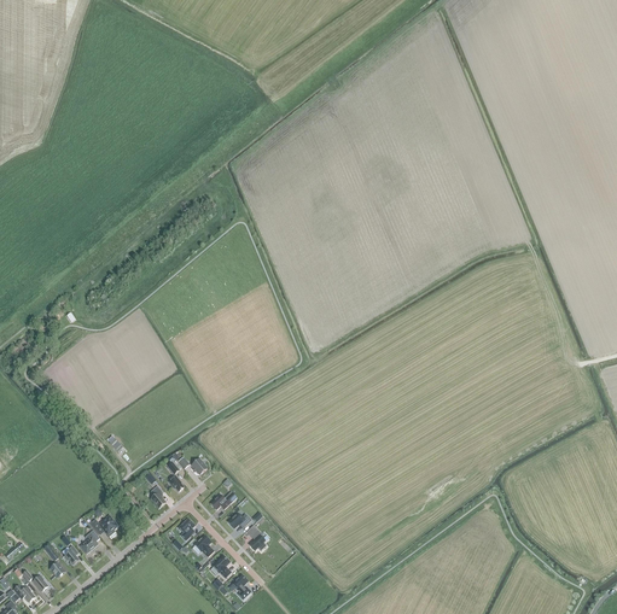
[(114,437),(109,440),(117,450),(122,445),(114,437)]
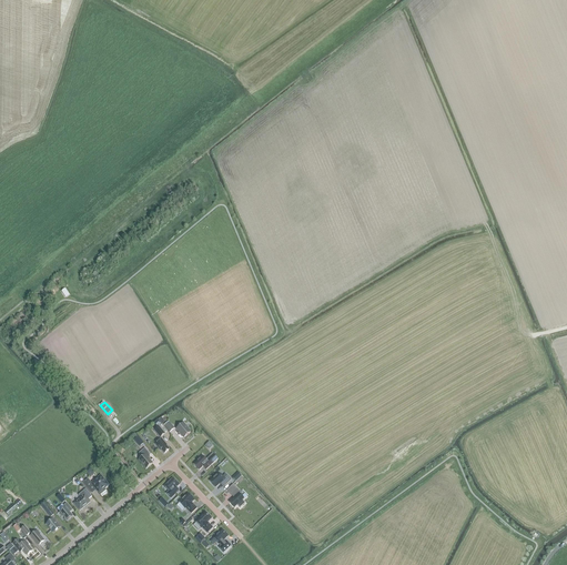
[(173,425),(168,419),(162,423),(168,430),(173,425)]
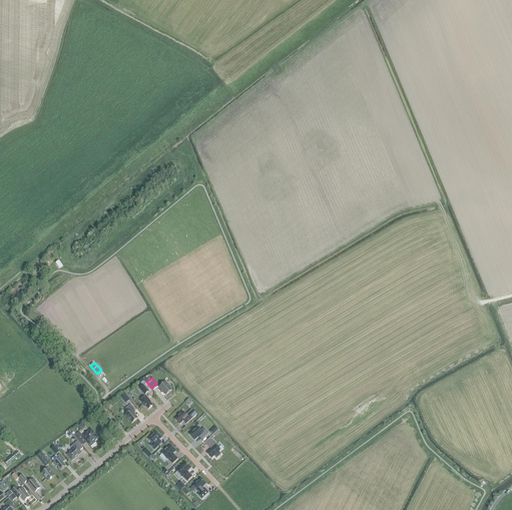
[(158,385),(159,386),(164,392),(170,387),(164,380),(158,385)]
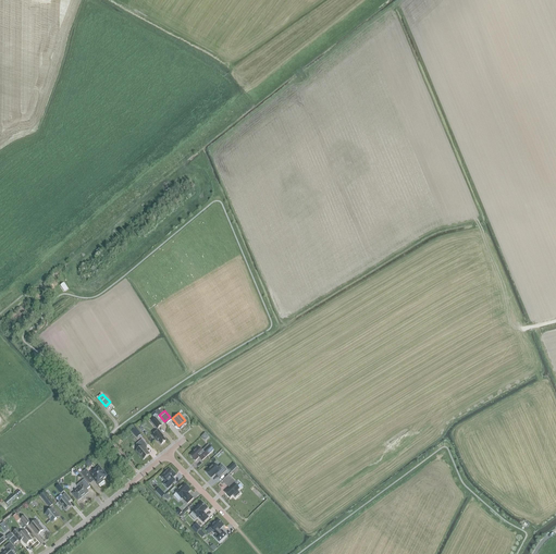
[(150,419),(156,427),(160,422),(155,416),(150,419)]
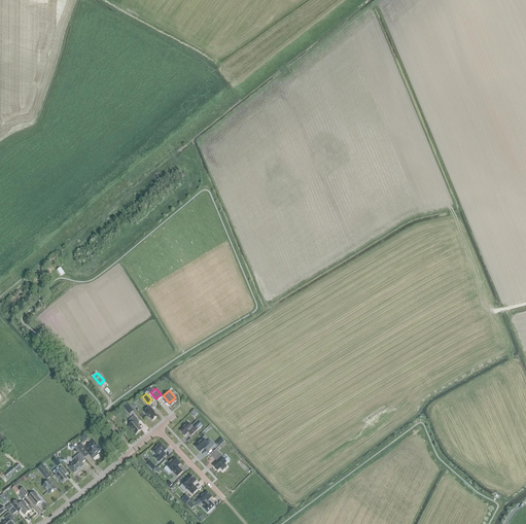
[(151,409),(152,409),(149,405),(143,410),(148,416),(148,415),(151,418),(155,414),(151,409)]
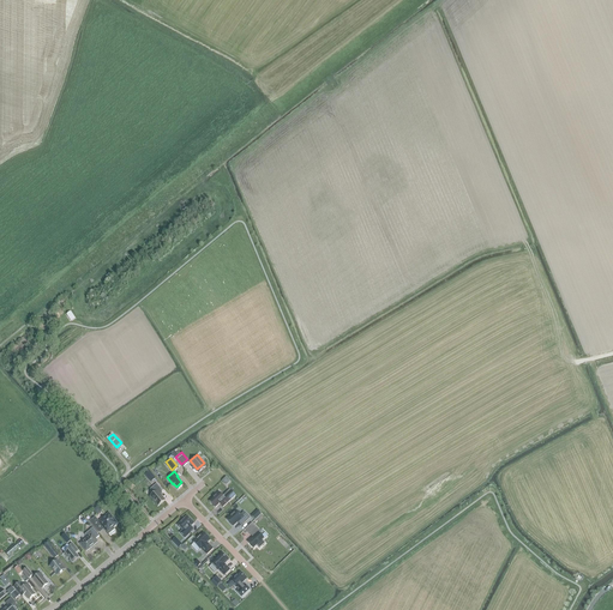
[(152,490),(149,494),(156,503),(163,497),(157,490),(161,488),(155,481),(149,485),(152,490)]
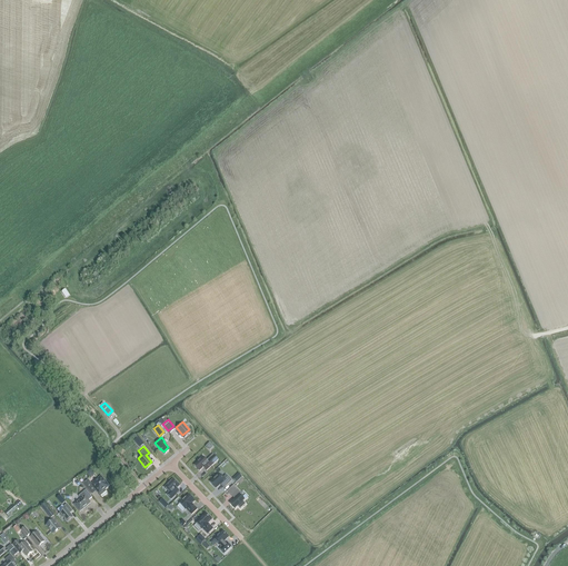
[(192,463),(198,468),(207,460),(210,463),(217,457),(211,452),(205,457),(202,454),(192,463)]
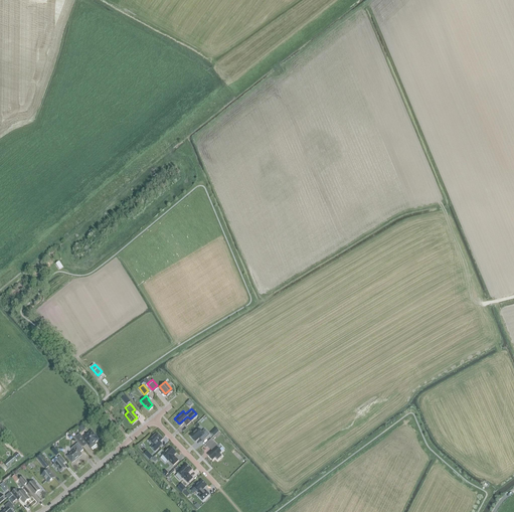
[(197,427),(189,434),(194,439),(198,436),(200,435),(203,438),(208,433),(203,427),(200,430),(197,427)]
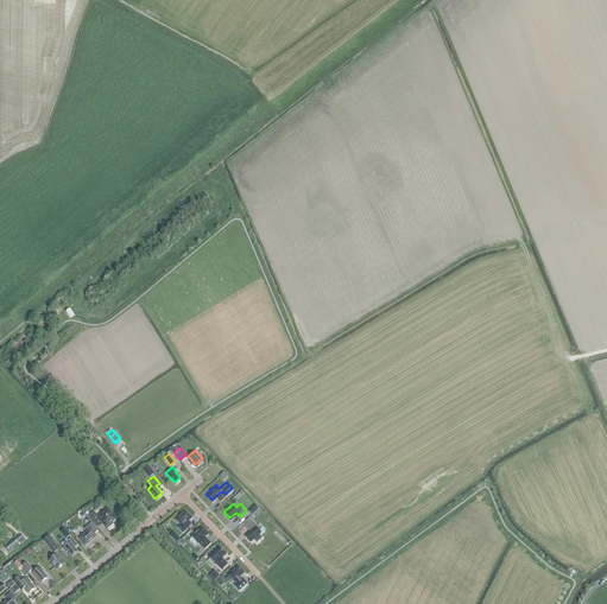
[(115,515),(106,506),(96,514),(93,509),(88,513),(94,520),(97,516),(108,527),(113,522),(111,519),(115,515)]
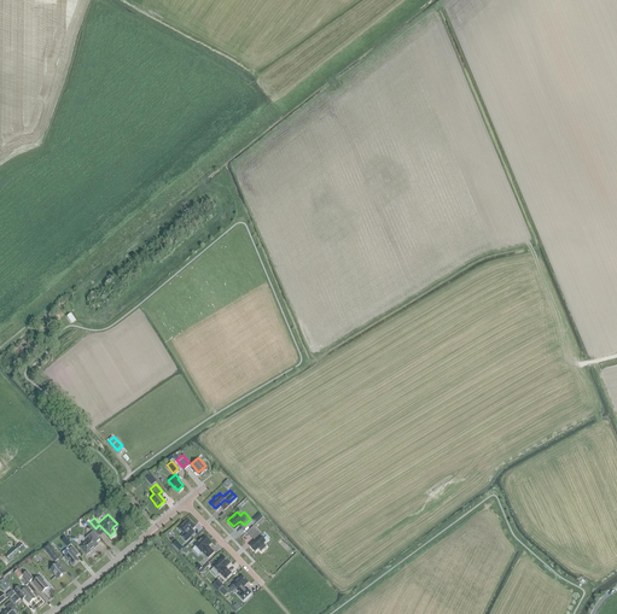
[(180,533),(185,538),(193,530),(191,527),(193,524),(186,516),(178,526),(182,531),(180,533)]
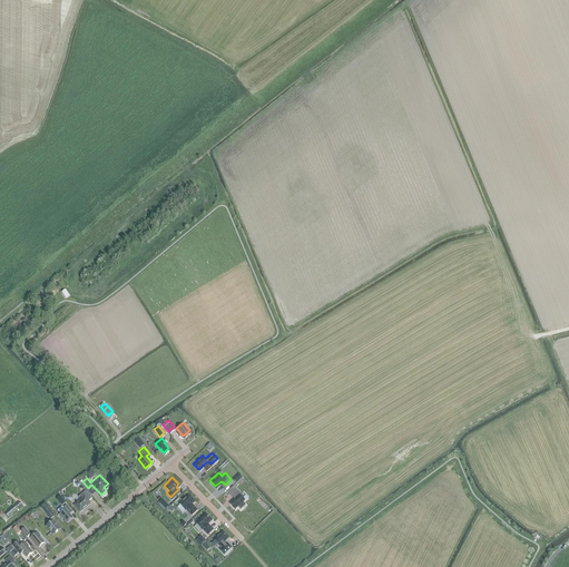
[(234,497),(229,501),(234,506),(237,504),(239,507),(245,501),(242,499),(244,497),(239,492),(241,491),(236,487),(229,492),(234,497)]
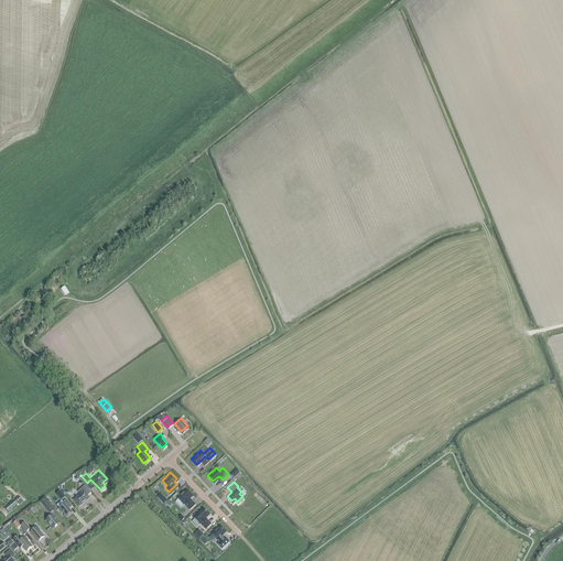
[(73,497),(78,504),(89,495),(87,493),(90,491),(84,483),(77,488),(79,492),(73,497)]
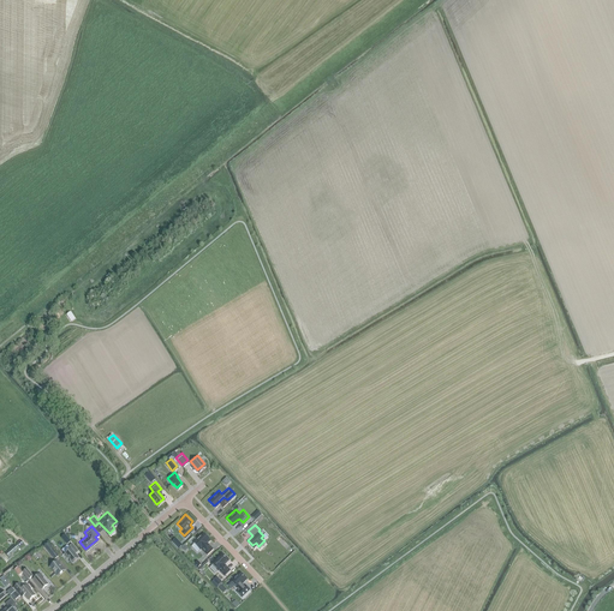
[(208,543),(206,541),(209,538),(207,535),(207,534),(206,533),(206,532),(204,532),(203,532),(202,531),(192,540),(200,547),(200,546),(206,552),(212,546),(208,543)]
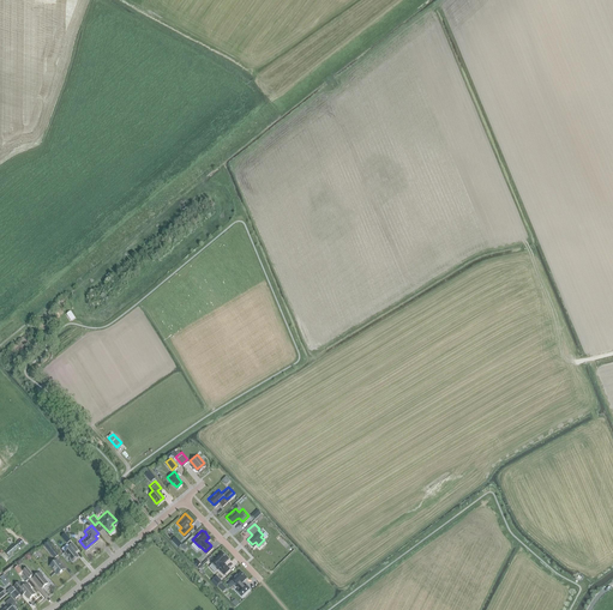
[(4,549),(5,550),(7,554),(18,544),(14,541),(14,539),(4,549)]
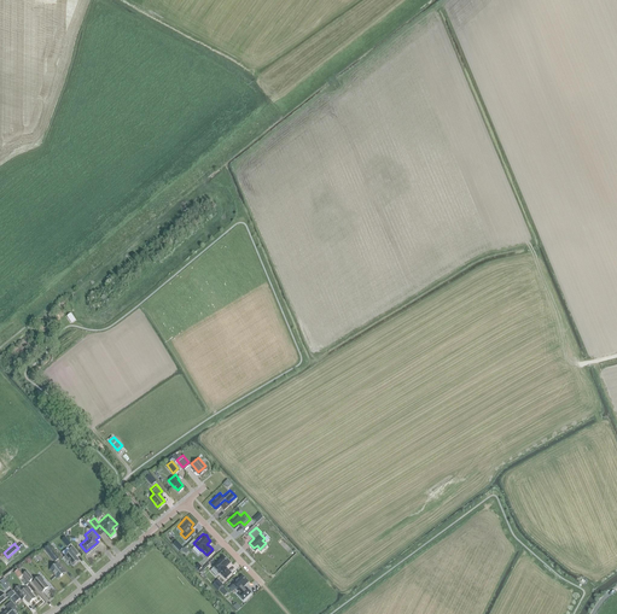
[(68,557),(71,563),(79,559),(73,551),(76,549),(71,543),(68,545),(70,548),(63,554),(67,559),(68,557)]
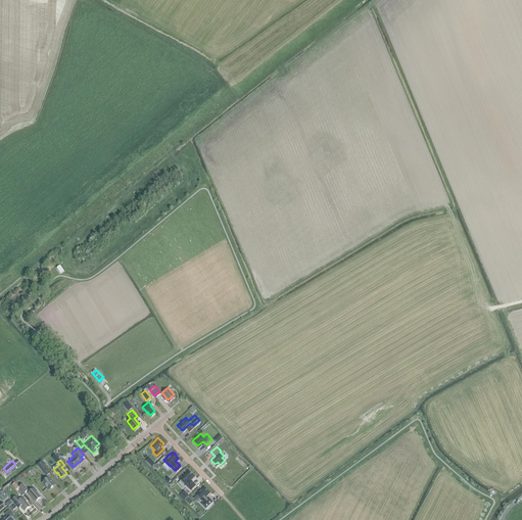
[(195,483),(190,478),(193,475),(188,469),(179,478),(185,483),(190,487),(195,483)]
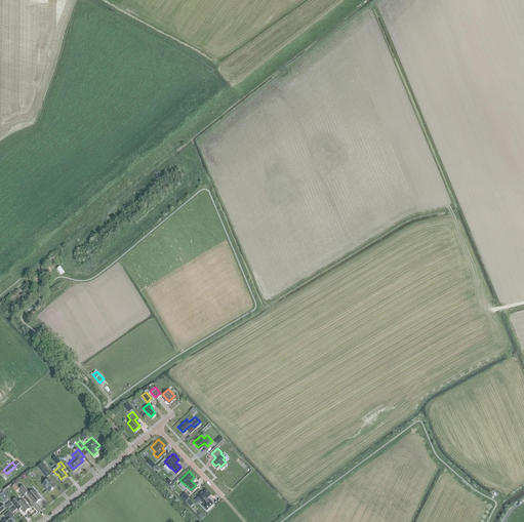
[(41,482),(48,489),(54,484),(47,477),(41,482)]
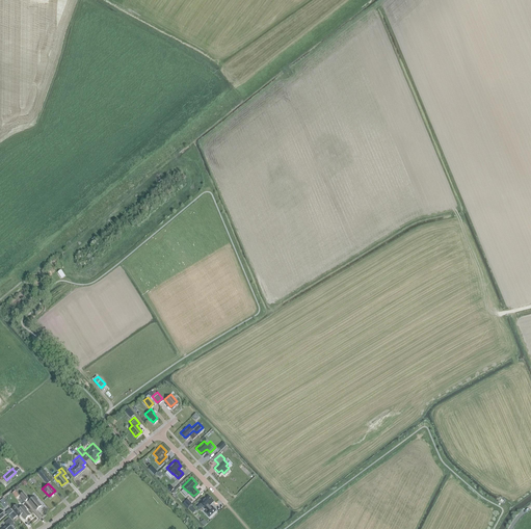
[(19,493),(24,499),(27,496),(22,490),(19,493)]
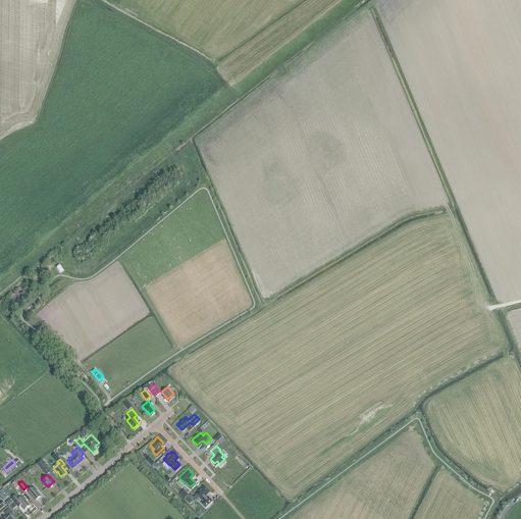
[(28,489),(35,499),(40,494),(35,488),(36,487),(33,484),(28,489)]
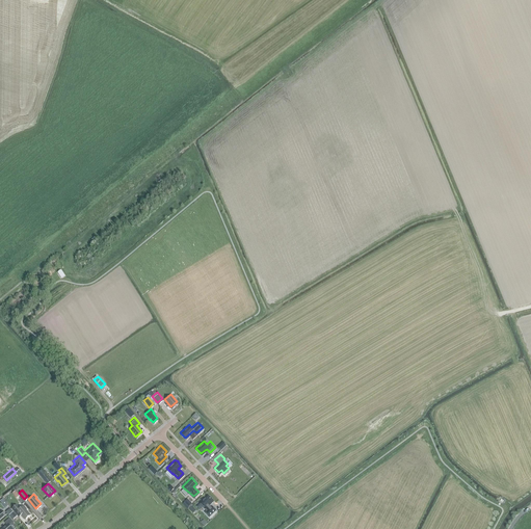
[(198,501),(205,507),(212,499),(207,494),(198,501)]
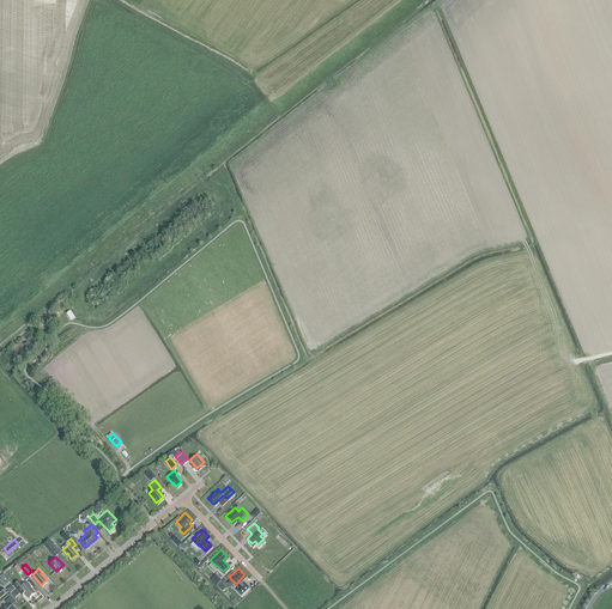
[(210,576),(216,582),(220,577),(214,572),(210,576)]
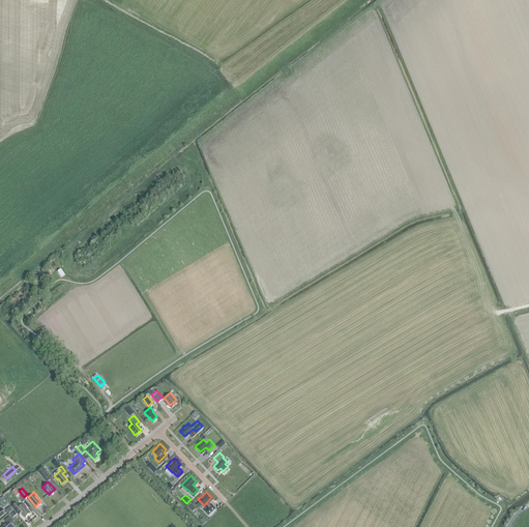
[(24,516),(29,510),(25,505),(25,504),(23,501),(19,505),(15,501),(10,504),(18,513),(20,510),(24,516)]
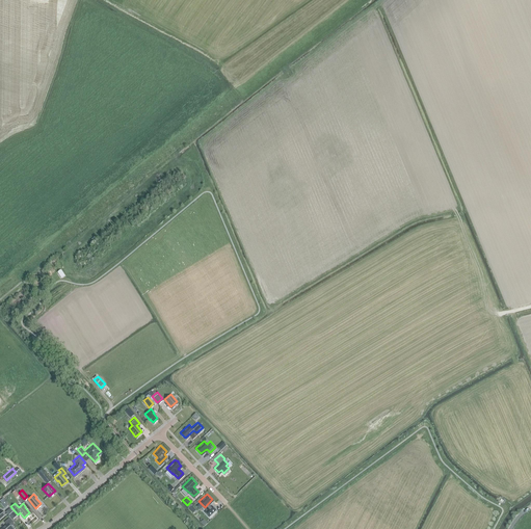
[(211,504),(204,510),(208,514),(215,508),(211,504)]
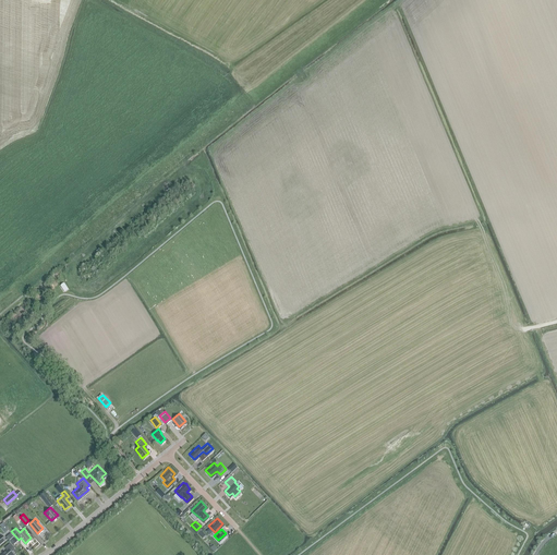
[(0,554),(11,554),(13,554),(9,550),(13,546),(9,541),(3,545),(7,549),(0,553),(0,554)]
